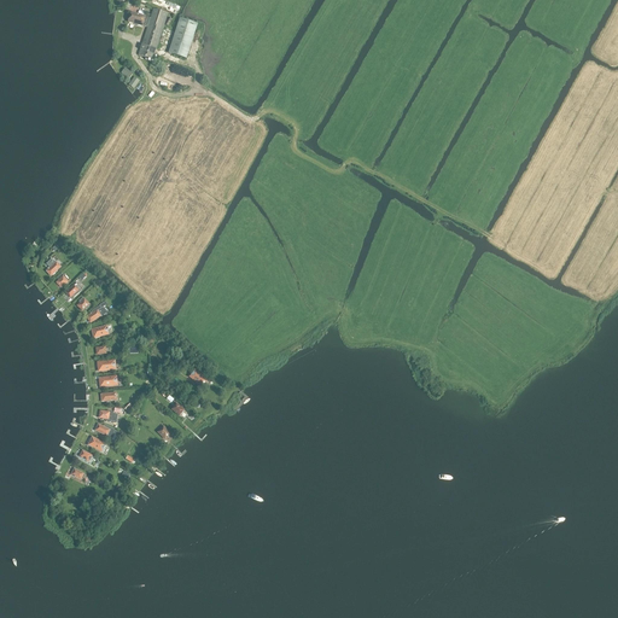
[(139,56),(153,60),(168,15),(153,10),(151,19),(146,17),(132,12),(128,23),(134,24),(134,25),(136,27),(138,25),(143,27),(147,28),(139,56)]
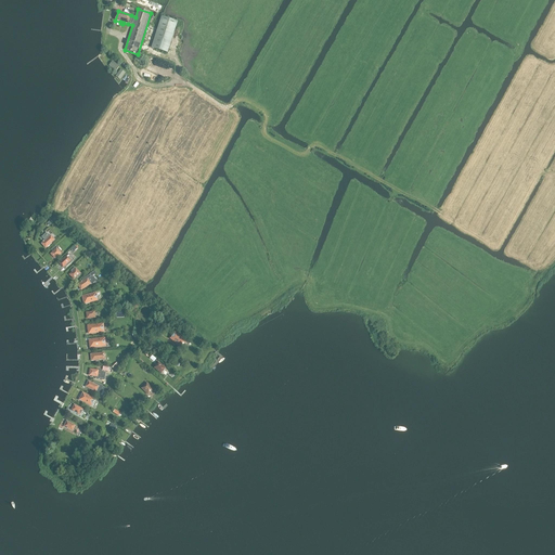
[(162,17),(152,49),(167,53),(178,22),(162,17)]
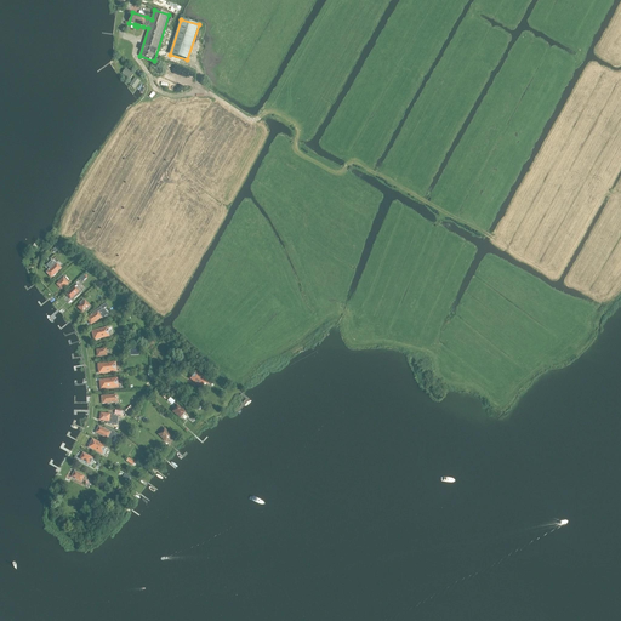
[(125,69),(124,68),(121,72),(123,73),(121,74),(130,80),(134,74),(126,68),(125,69)]
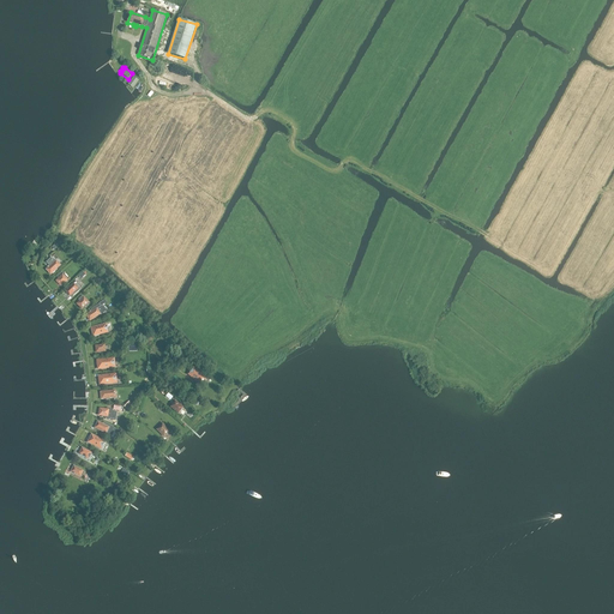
[(128,85),(127,86),(132,89),(132,88),(133,89),(139,80),(133,77),(127,85),(128,85)]
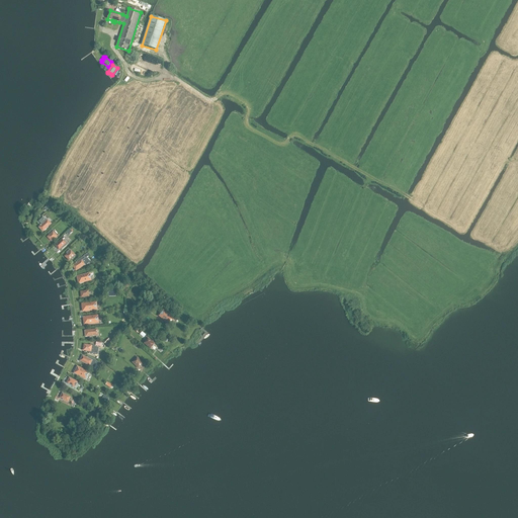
[(41,225),(38,228),(42,232),(42,233),(52,224),(48,220),(47,221),(44,218),(38,222),(41,225)]
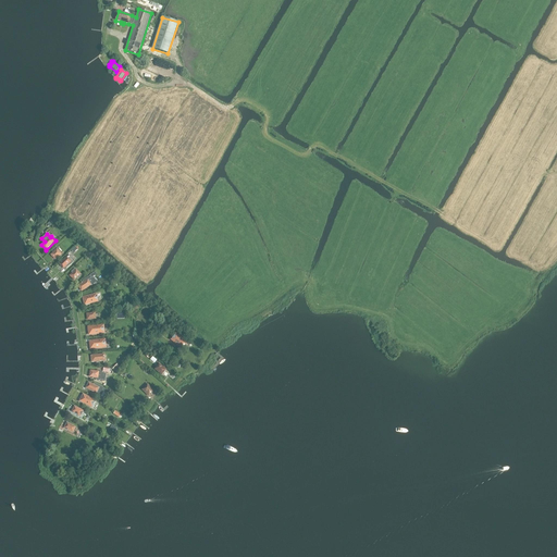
[(58,249),(56,247),(51,250),(53,252),(50,255),(56,260),(62,254),(60,252),(61,251),(60,249),(59,250),(58,249)]
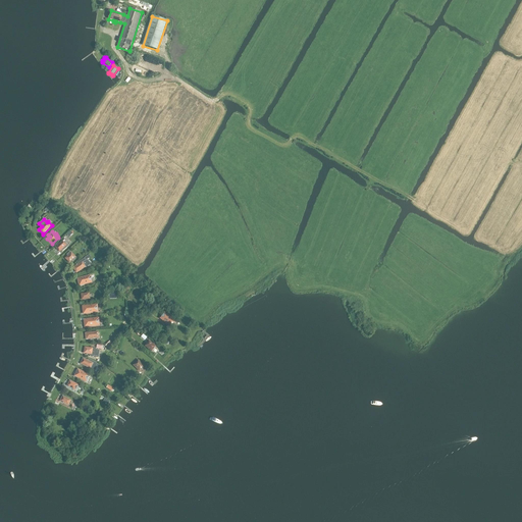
[(55,248),(59,252),(67,246),(62,241),(55,248)]
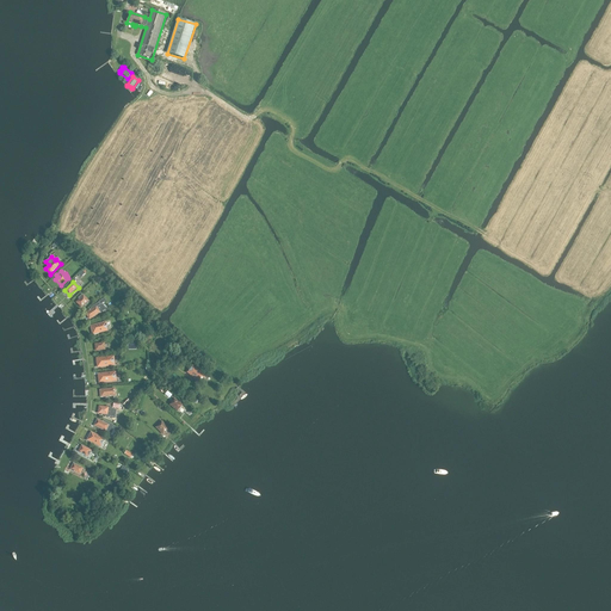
[(75,303),(79,306),(80,304),(82,307),(87,303),(80,295),(76,298),(79,301),(75,303)]
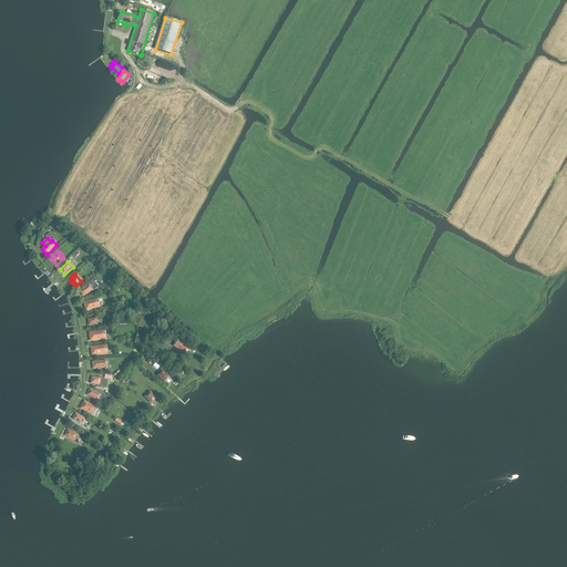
[(83,297),(84,296),(85,296),(91,292),(93,291),(98,288),(94,282),(99,279),(98,277),(92,280),(92,281),(84,286),(85,287),(82,289),(79,291),(83,297)]
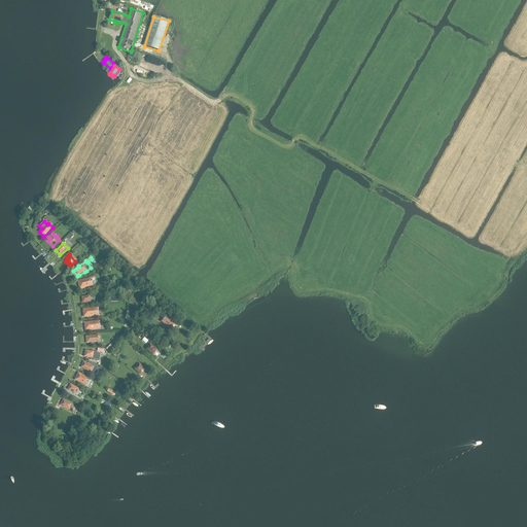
[(92,285),(91,278),(77,281),(79,288),(92,285)]
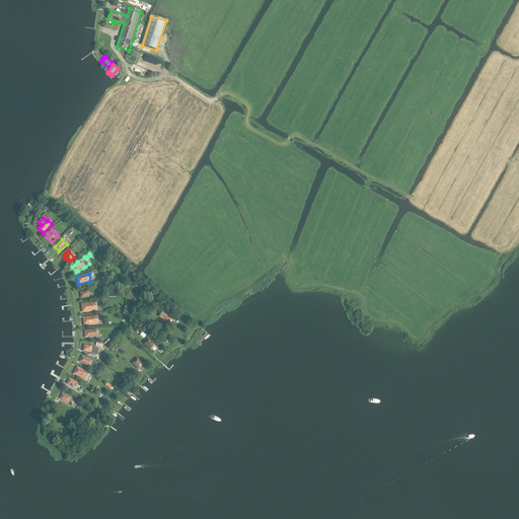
[(88,298),(89,298),(89,296),(91,295),(91,293),(89,293),(89,291),(80,292),(81,299),(83,298),(83,299),(88,299),(88,298)]
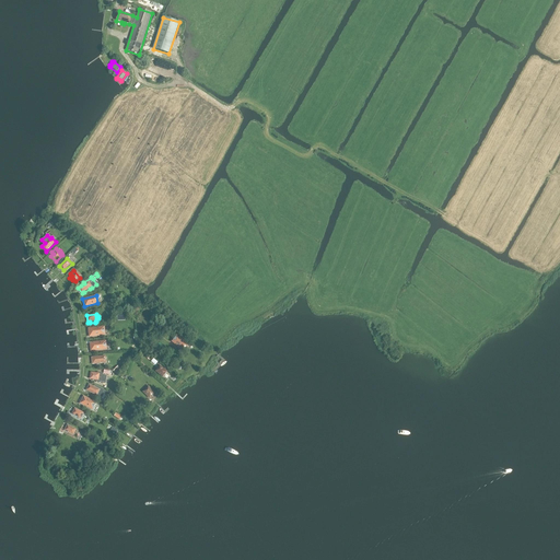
[(176,337),(173,341),(184,350),(187,346),(176,337)]
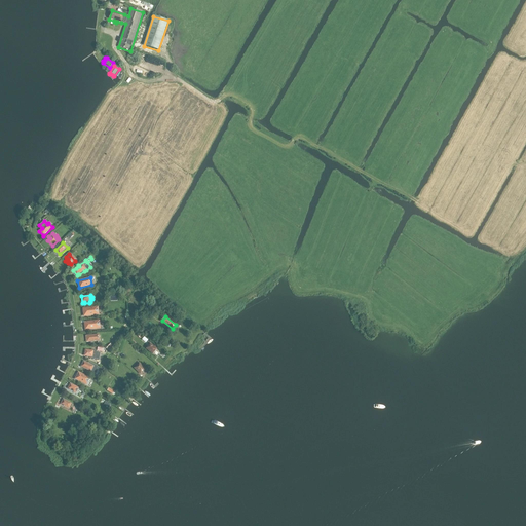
[(146,349),(153,354),(157,349),(150,343),(146,349)]
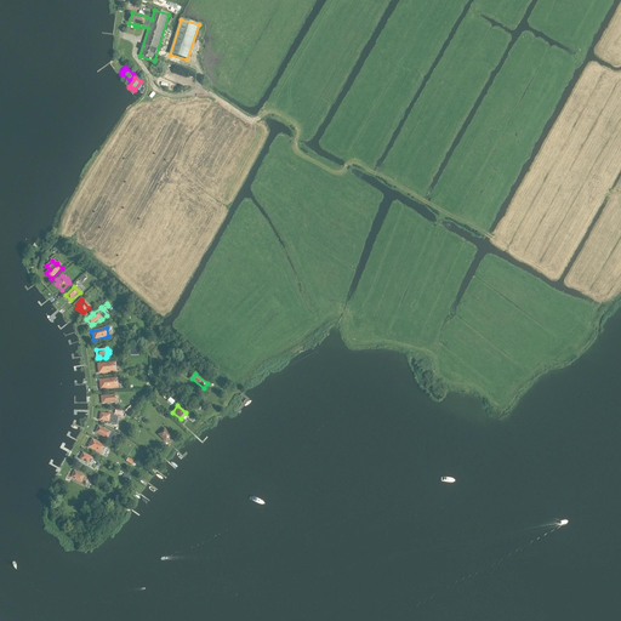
[(108,414),(101,412),(100,421),(103,421),(103,422),(107,422),(107,423),(112,425),(112,421),(113,421),(114,414),(108,414)]
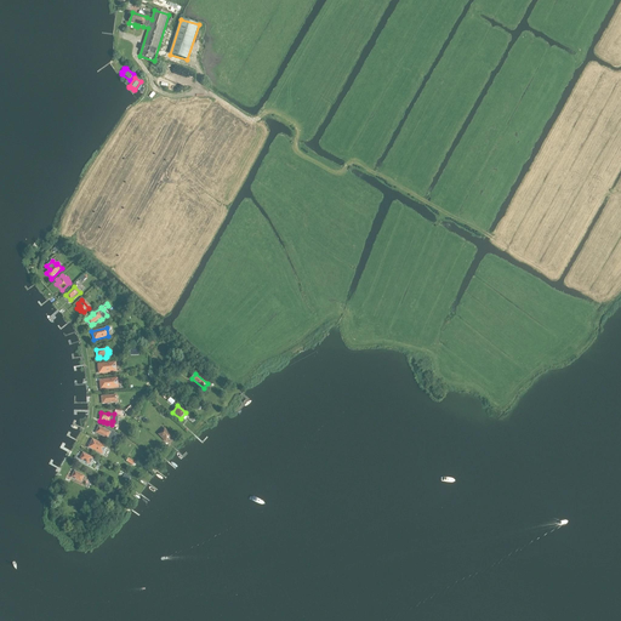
[(164,425),(161,427),(164,429),(158,434),(166,443),(172,436),(165,428),(166,427),(164,425)]
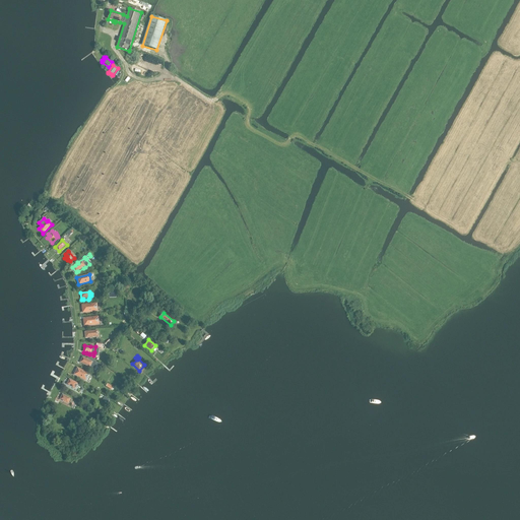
[(82,356),(79,363),(89,367),(89,368),(94,370),(96,366),(101,368),(102,366),(96,363),(88,359),(85,358),(82,356)]
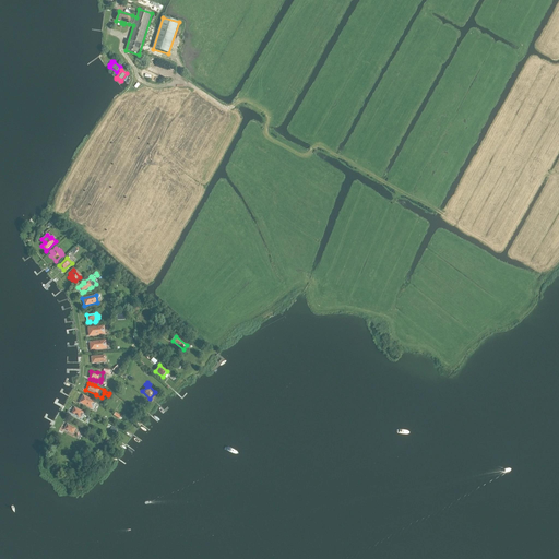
[(91,408),(94,401),(81,395),(78,402),(91,408)]
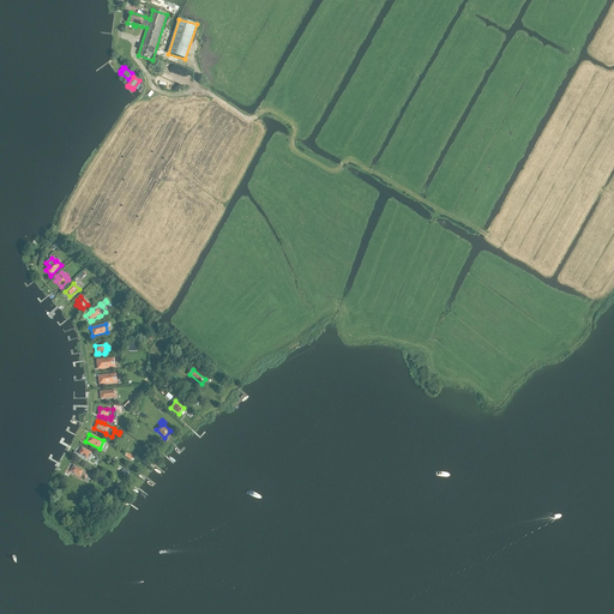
[(89,459),(92,453),(82,447),(78,455),(89,459)]
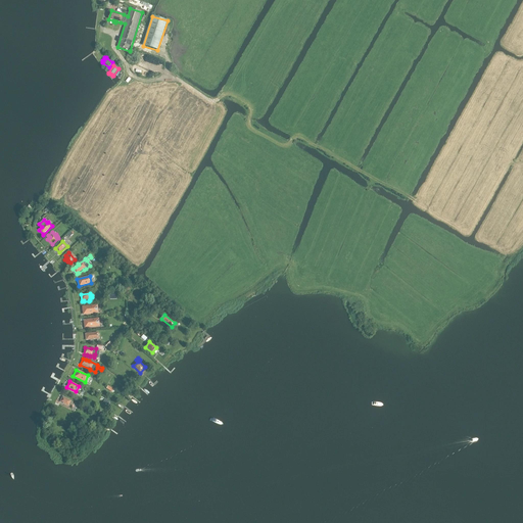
[(68,407),(72,401),(62,396),(60,402),(68,407)]
